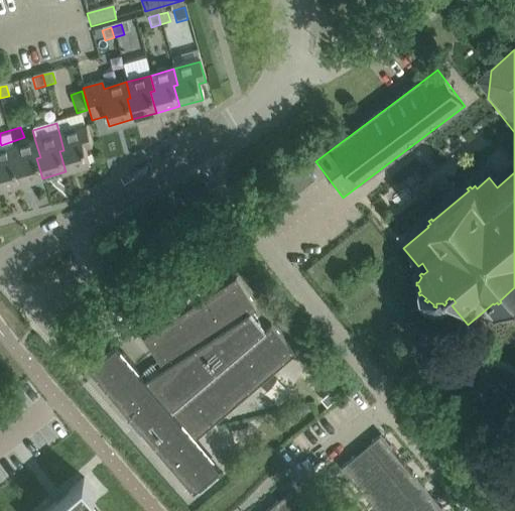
[(86,127),(59,134),(63,150),(59,151),(66,171),(89,165),(85,149),(92,147),(86,127)]
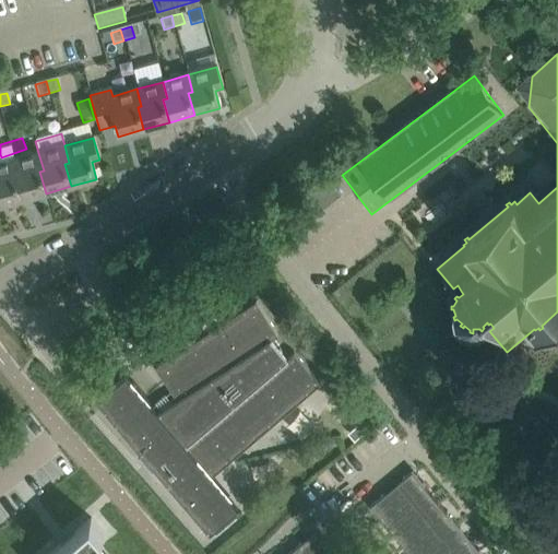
[(46,193),(39,172),(44,171),(38,153),(13,161),(18,177),(14,178),(20,201),(46,193)]
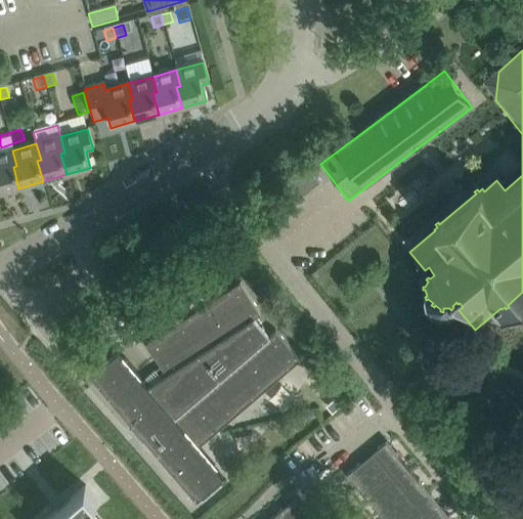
[(0,193),(18,188),(13,167),(16,166),(12,150),(0,154),(0,193)]
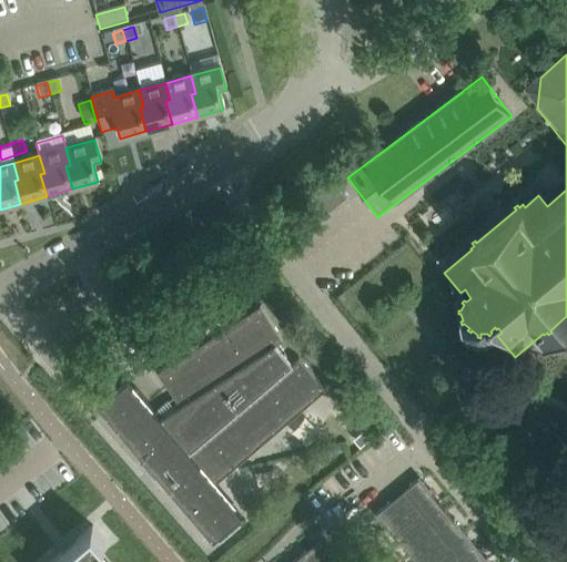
[(488,197),(478,205),(488,218),(498,211),(488,197)]
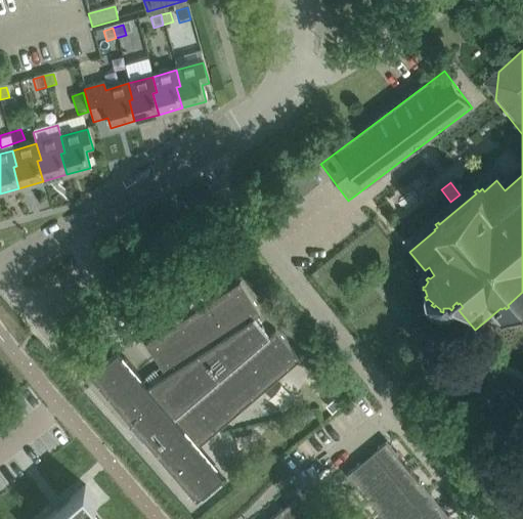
[(202,255),(192,260),(197,267),(206,262),(202,255)]
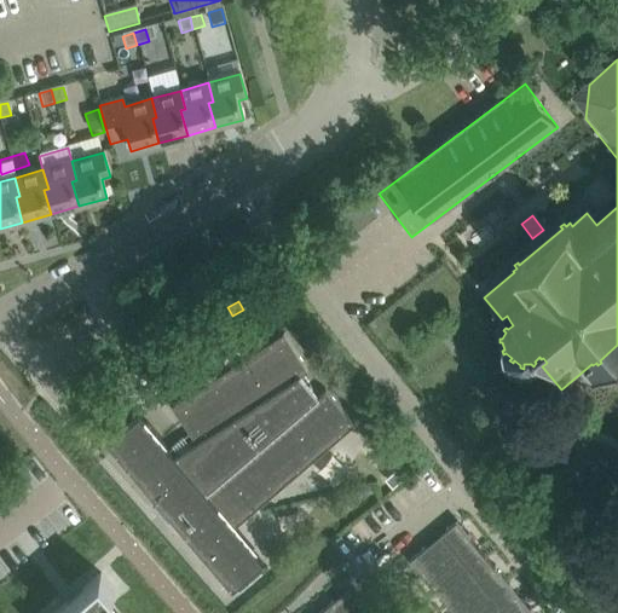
[(207,321),(197,327),(202,335),(212,329),(207,321)]
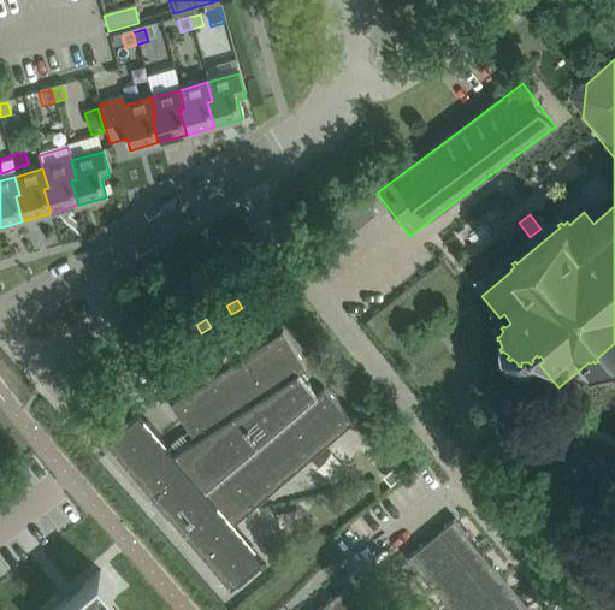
[(273,493),(268,487),(294,467),(299,472),(338,437),(335,432),(346,421),(350,427),(352,426),(323,391),(315,397),(299,378),(306,372),(282,335),(279,336),(284,342),(271,350),(266,344),(222,373),(226,379),(197,397),(194,392),(170,407),(194,443),(173,456),(137,414),(107,440),(155,498),(152,501),(167,519),(171,515),(231,586),(261,561),(234,527),(273,493)]
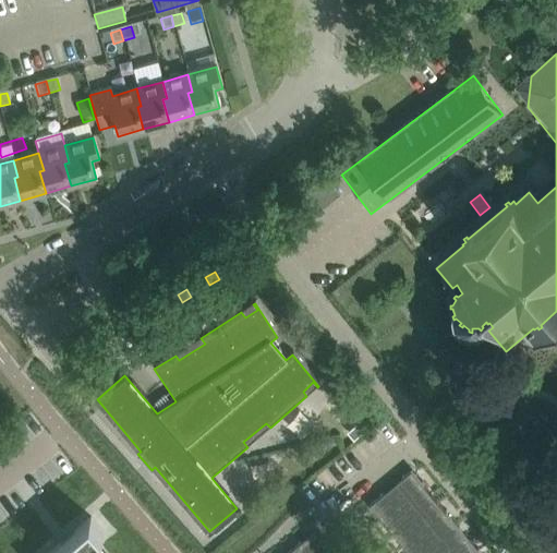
[(359,425),(348,435),(353,442),(364,431),(359,425)]
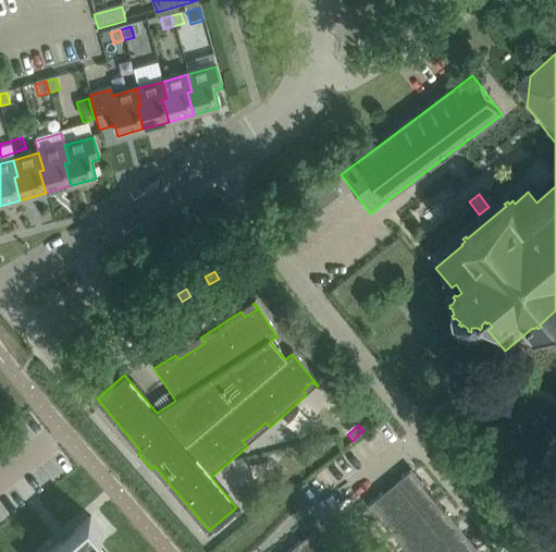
[(409,474),(396,485),(407,499),(418,512),(432,501),(409,474)]
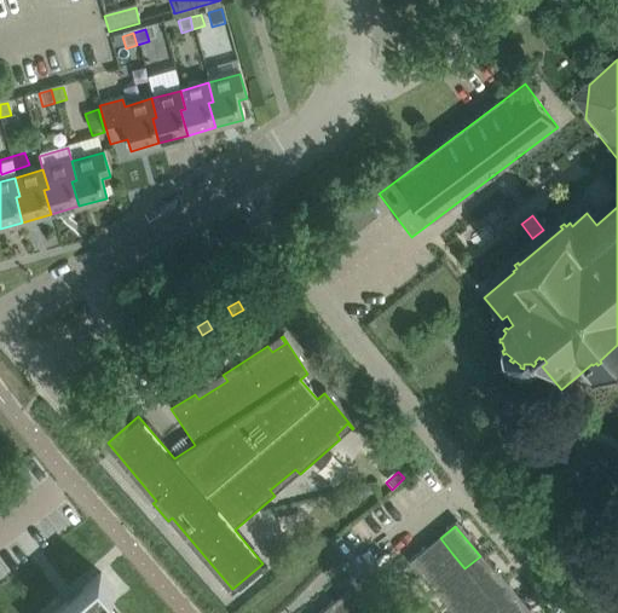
[(440,538),(409,564),(422,579),(452,554),(440,538)]
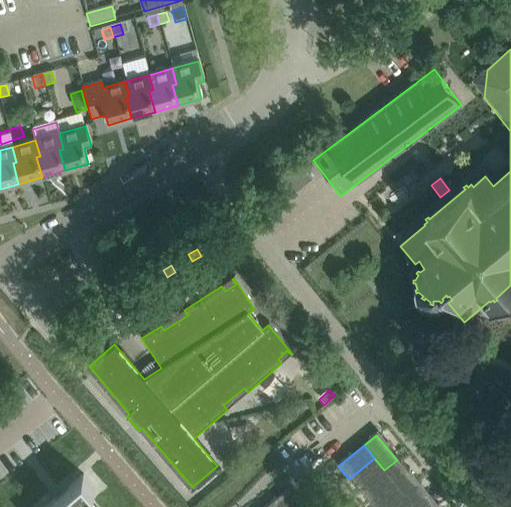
[(374,458),(349,479),(359,491),(384,470),(374,458)]
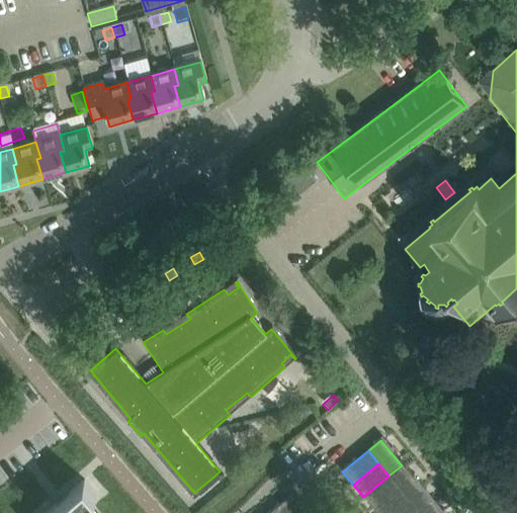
[(402,465),(389,476),(399,489),(410,501),(422,491),(402,465)]
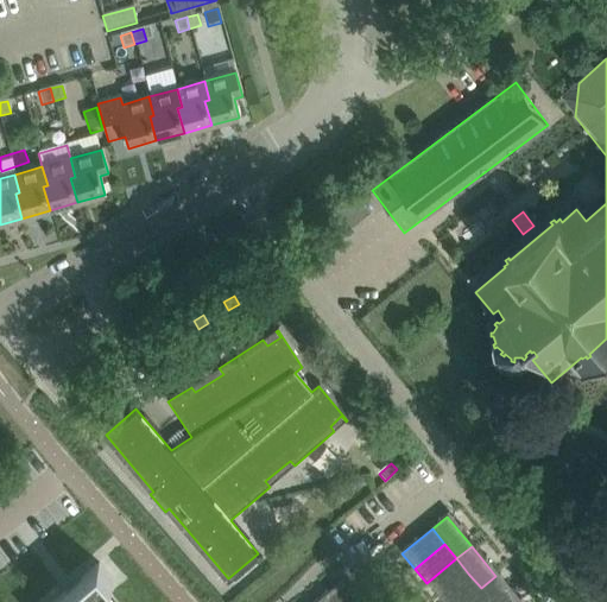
[(456,558),(427,583),(438,597),(468,574),(456,558)]
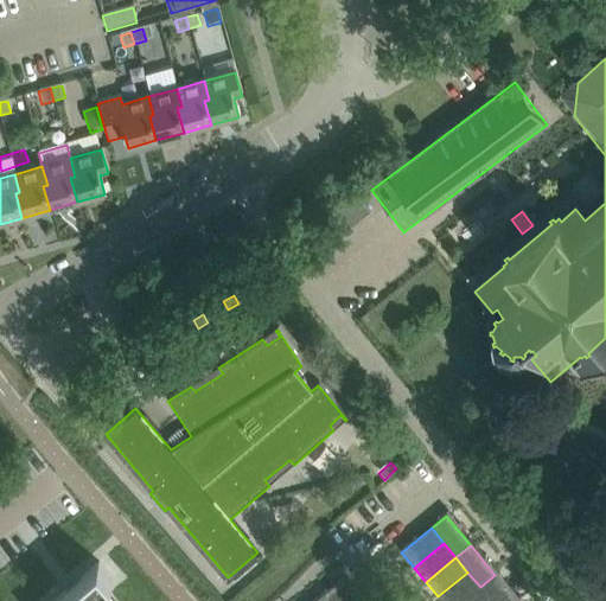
[(97,600),(95,598),(103,590),(112,583),(99,567),(59,600),(97,600)]
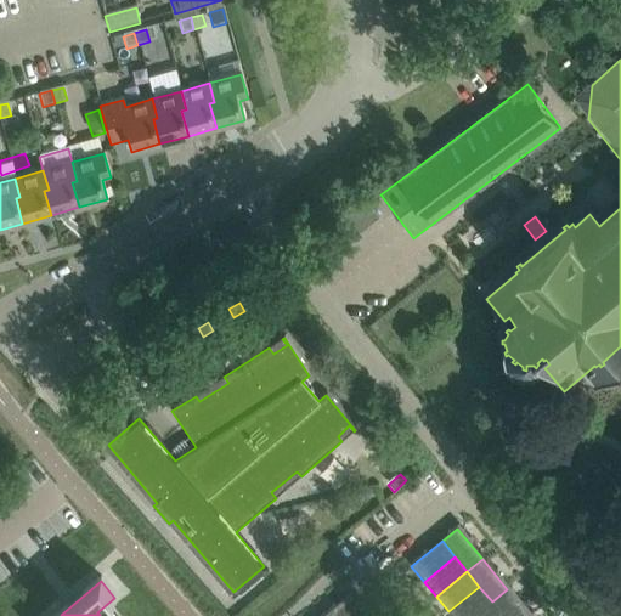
[(479,587),(449,611),(452,615),(474,615),(476,614),(492,602),(479,587)]
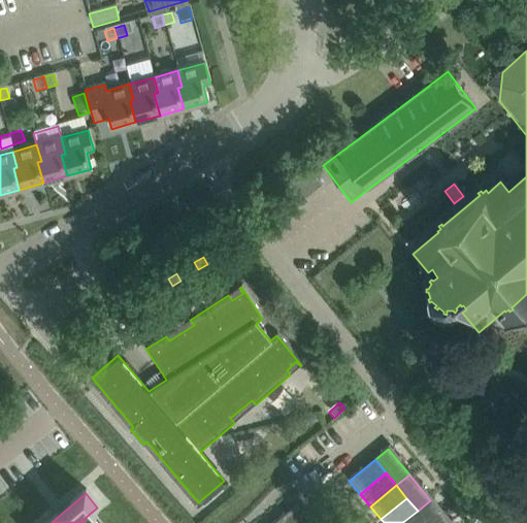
[(418,511),(404,521),(405,522),(429,522),(441,513),(430,500),(418,511)]
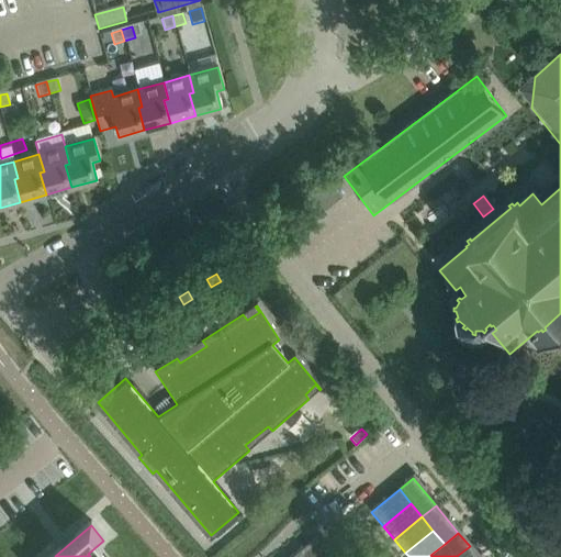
[(334,556),(317,537),(304,548),(311,556),(334,556)]
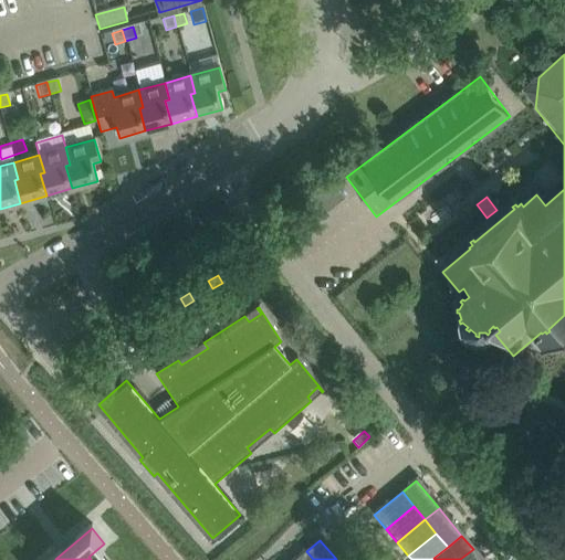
[(473,549),(460,559),(481,559),(473,549)]
